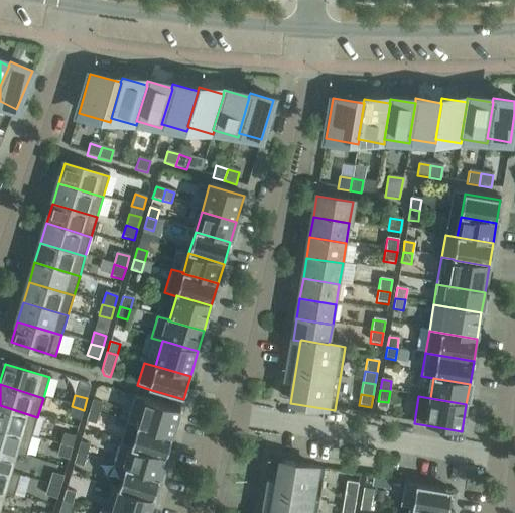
[(179,410),(133,397),(125,424),(137,427),(137,426),(172,437),(179,410)]
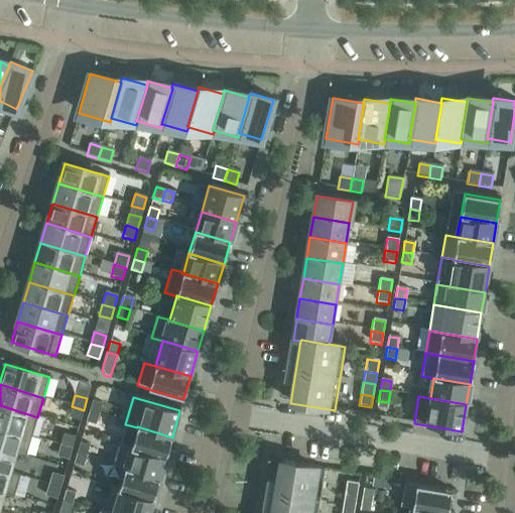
[(102,404),(92,402),(89,412),(99,415),(102,404)]
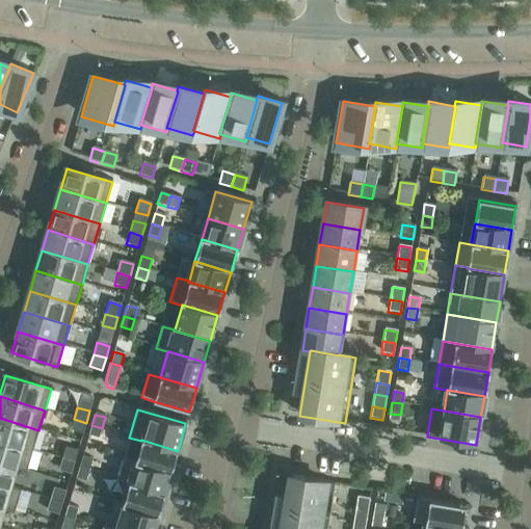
[(0,441),(32,451),(38,430),(0,418),(0,441)]
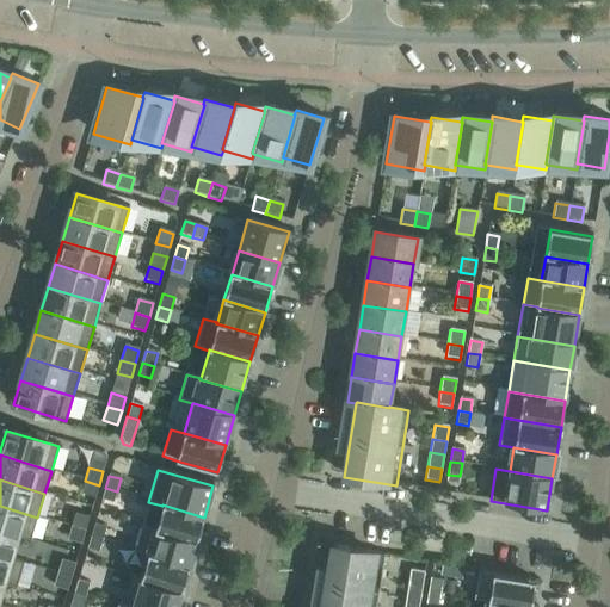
[(81,495),(94,499),(99,485),(85,481),(81,495)]
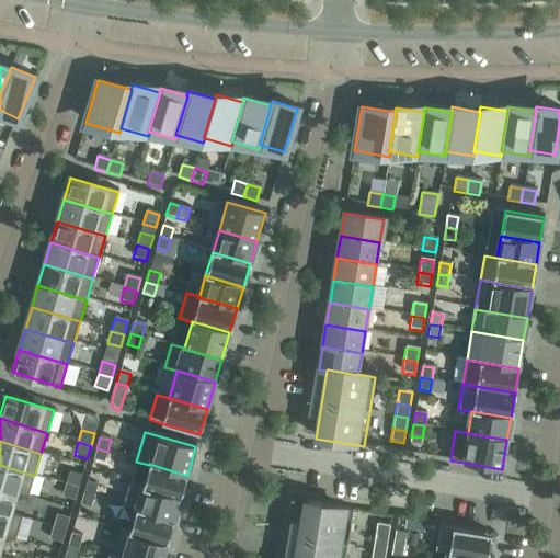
[(93,459),(104,463),(107,452),(96,448),(93,459)]
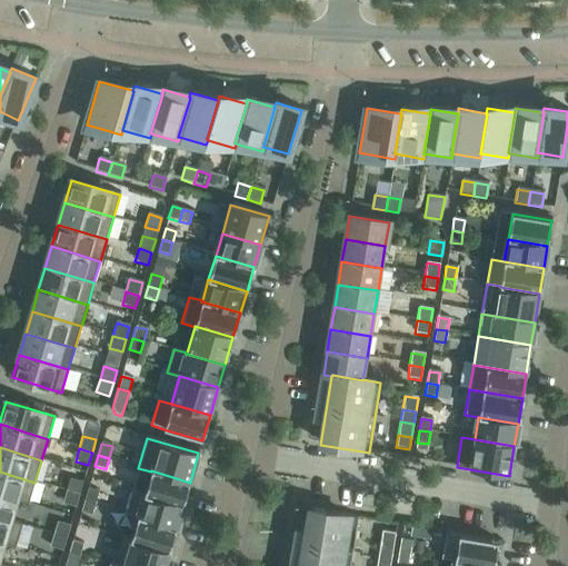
[(138,468),(131,492),(145,495),(182,506),(190,483),(151,470),(151,472),(138,468)]
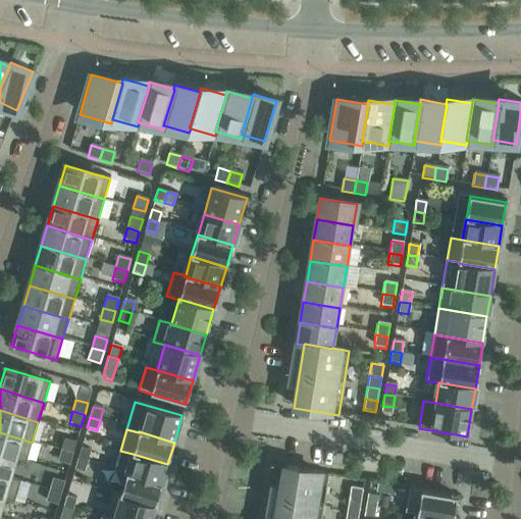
[(15,460),(25,463),(32,443),(0,432),(0,454),(16,460),(15,460)]
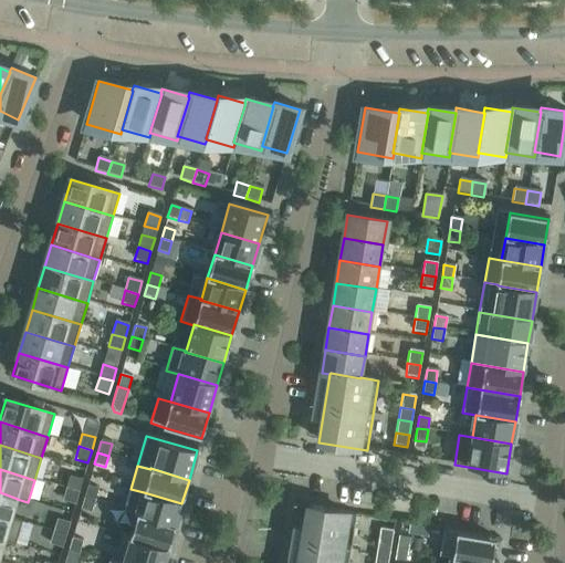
[(82,480),(70,477),(65,489),(79,493),(82,480)]
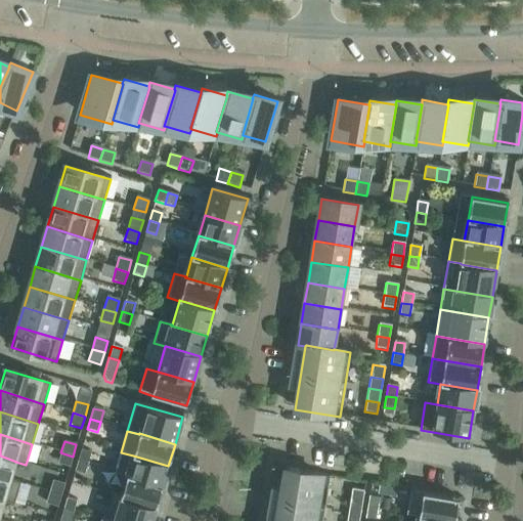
[(91,453),(81,450),(78,461),(88,464),(91,453)]
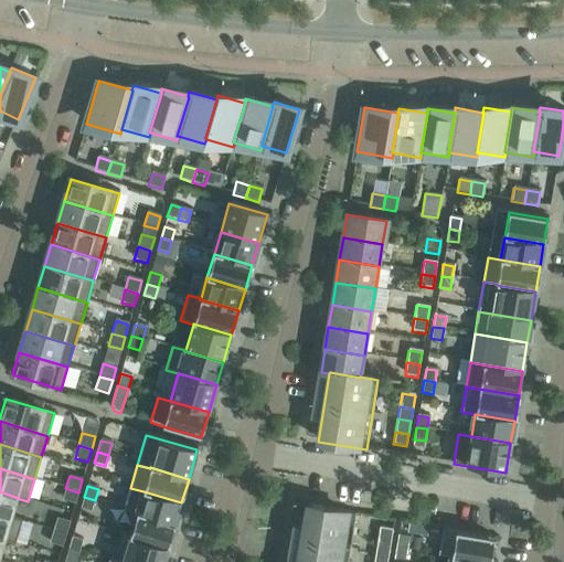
[(62,501),(75,505),(78,492),(65,488),(62,501)]
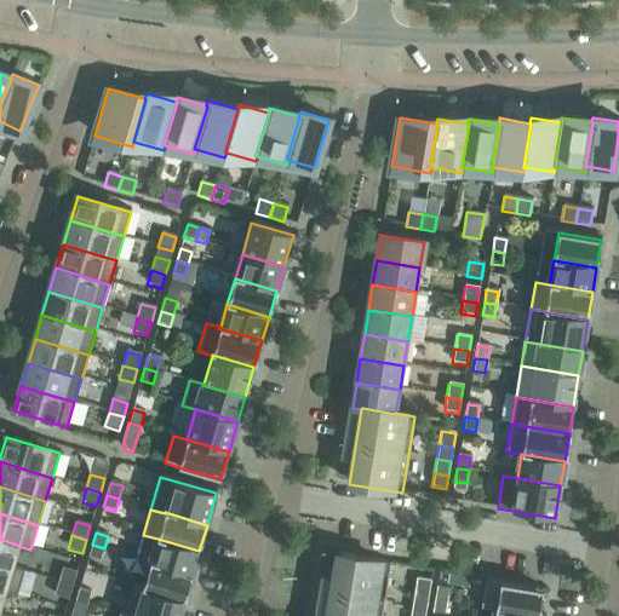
[(143,535),(136,558),(150,563),(191,575),(199,551),(158,539),(143,535)]
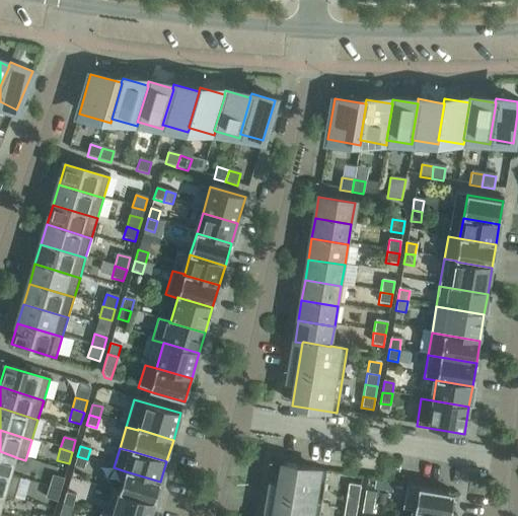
[(0,472),(10,476),(10,475),(15,457),(16,457),(0,451),(0,472)]
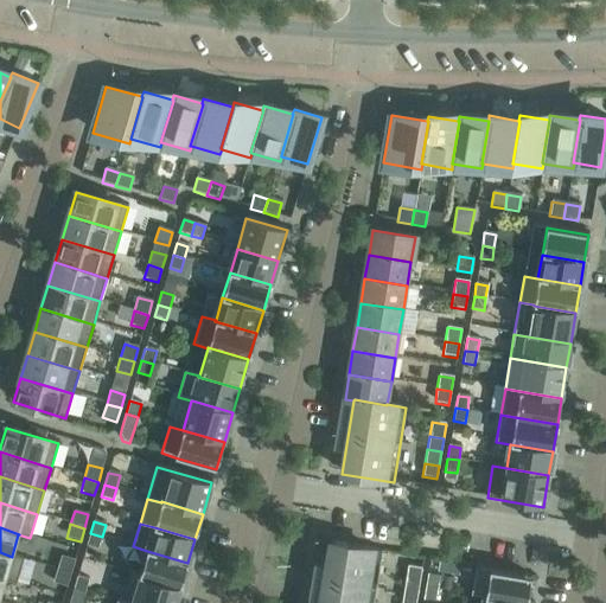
[(87,546),(99,550),(102,537),(90,533),(87,546)]
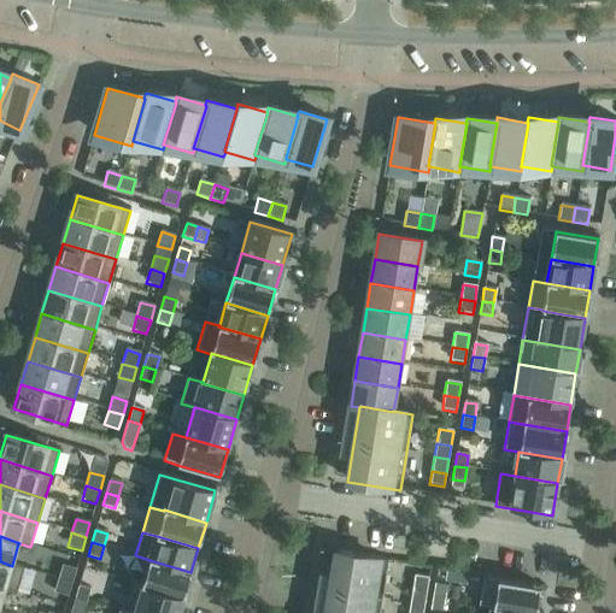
[(335,553),(326,612),(380,612),(388,561),(335,553)]
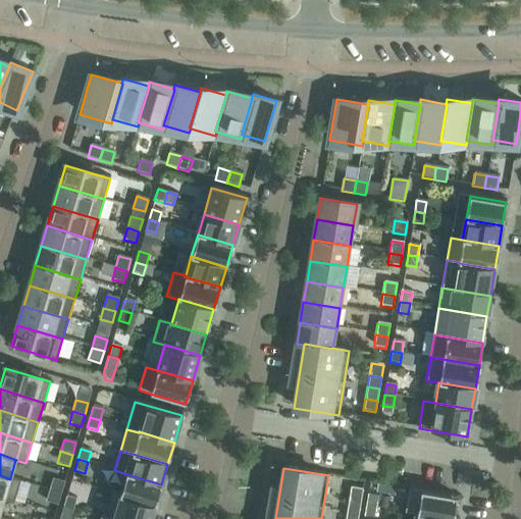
[(161,484),(126,474),(119,497),(155,507),(161,484)]
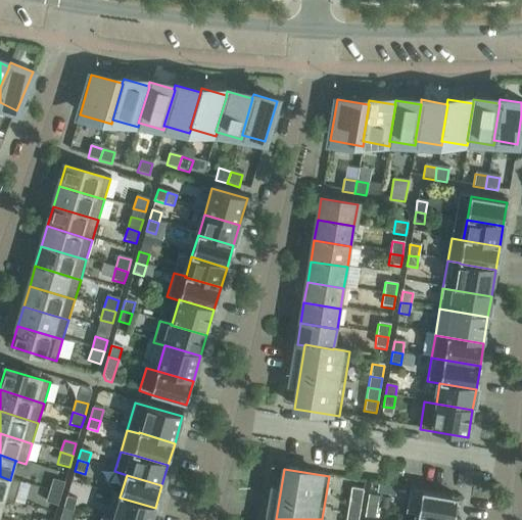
[(4,501),(13,504),(20,482),(10,479),(10,480),(0,476),(0,499),(4,501)]
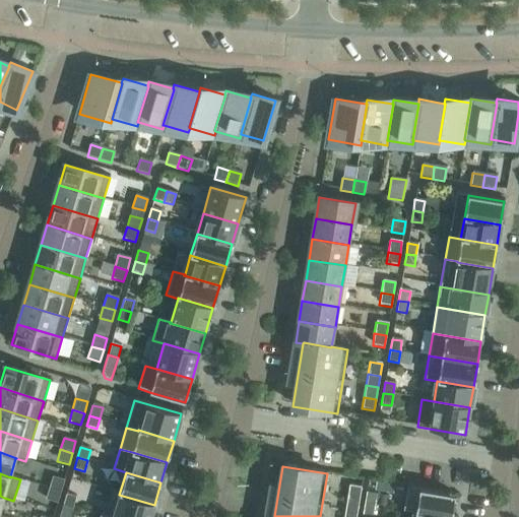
[(64,480),(52,477),(49,489),(61,493),(64,480)]
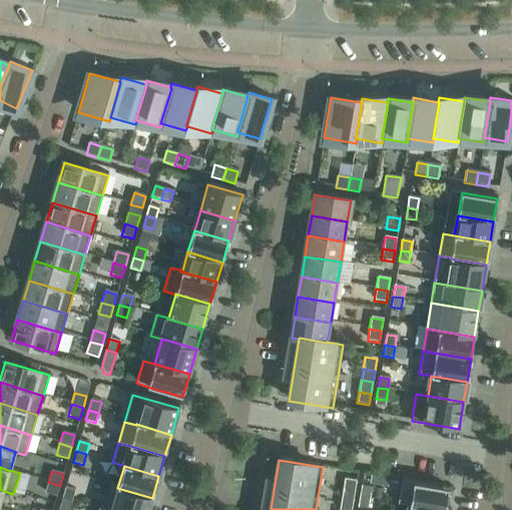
[(356,482),(345,480),(343,491),(355,493),(356,482)]
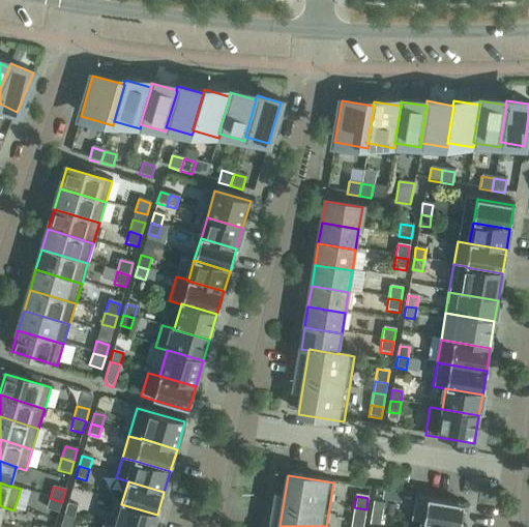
[(464,504),(415,496),(411,521),(423,523),(441,526),(460,526),(464,504)]
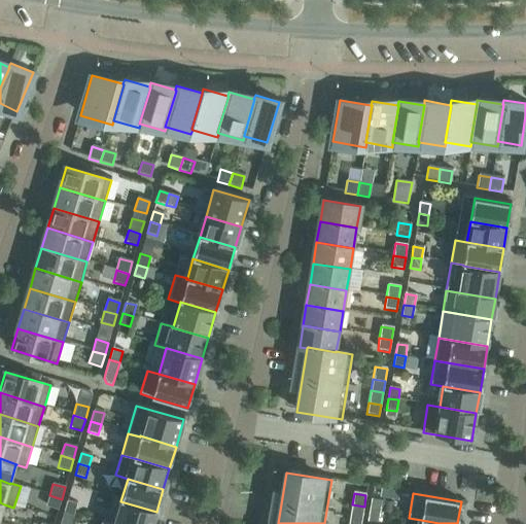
[(46,508),(58,511),(62,499),(49,495),(46,508)]
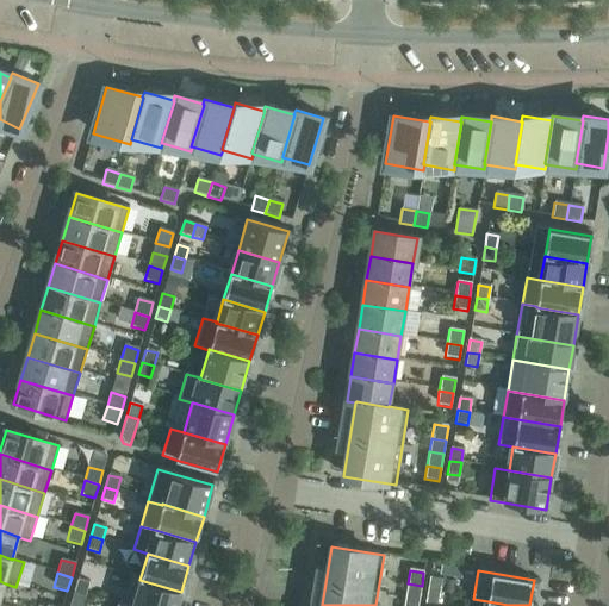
[(441,580),(429,579),(428,591),(440,593),(441,580)]
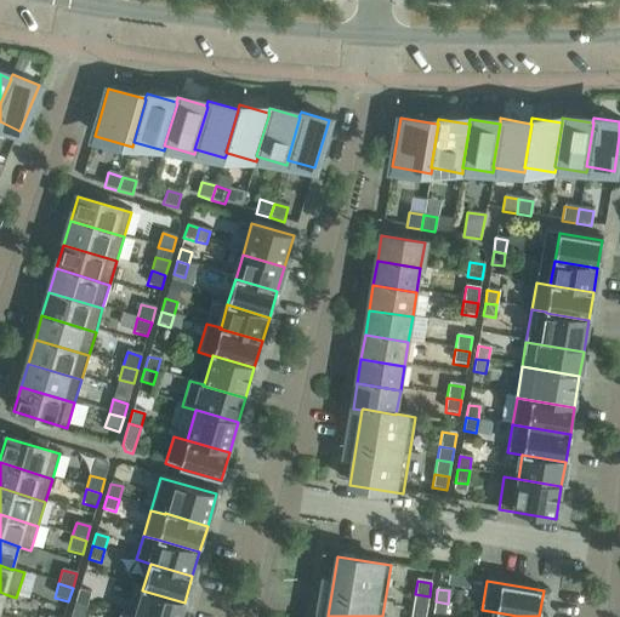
[(91,594),(79,590),(75,604),(86,606),(91,594)]
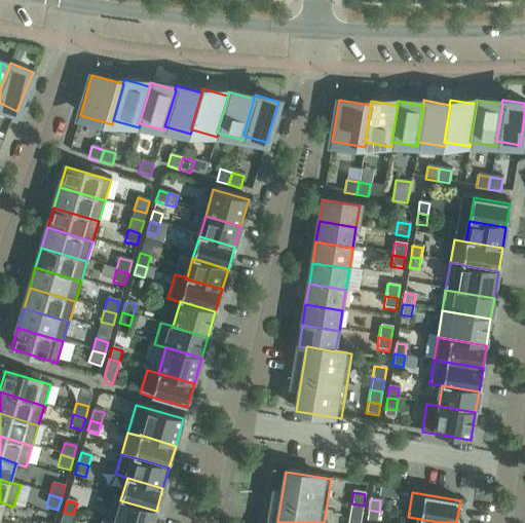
[(152,522),(156,511),(120,500),(114,522),(152,522)]
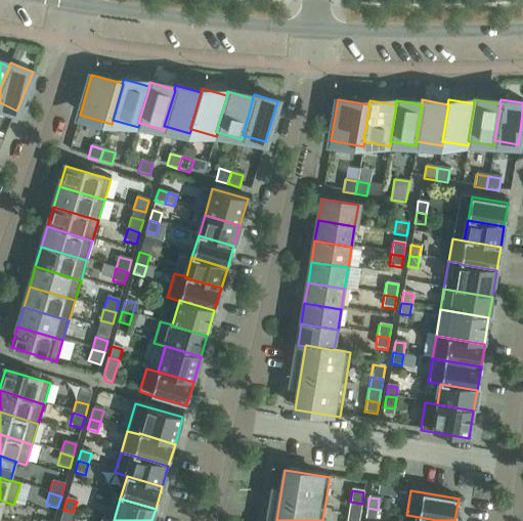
[(380,509),(388,511),(390,502),(381,500),(380,509)]
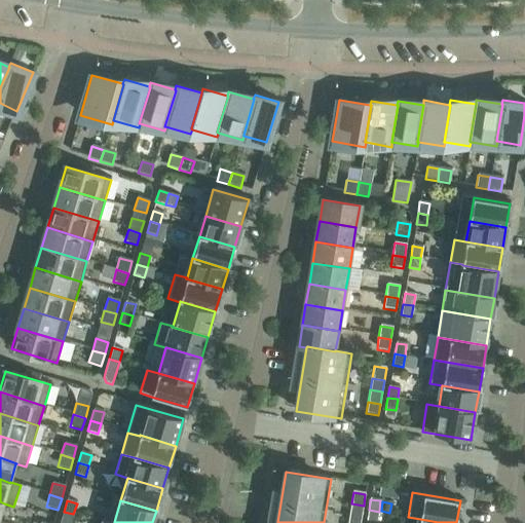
[(364,506),(351,503),(349,516),(362,518),(364,506)]
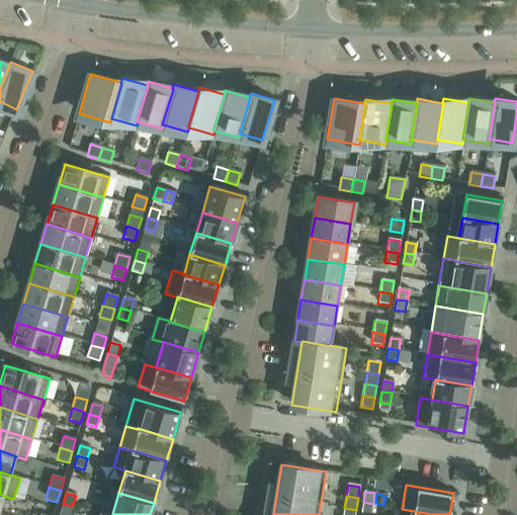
[(361,513),(366,514),(371,514),(373,504),(363,502),(361,513)]
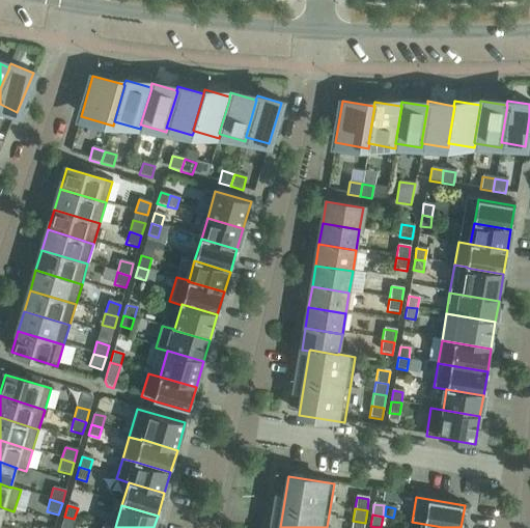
[(61,527),(72,527),(74,519),(64,517),(61,527)]
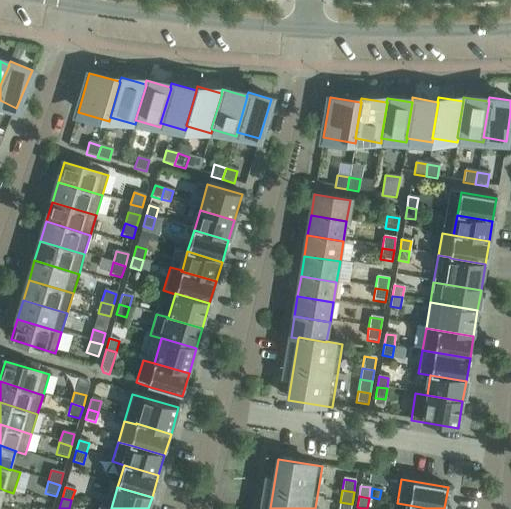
All buildings are outlined.
